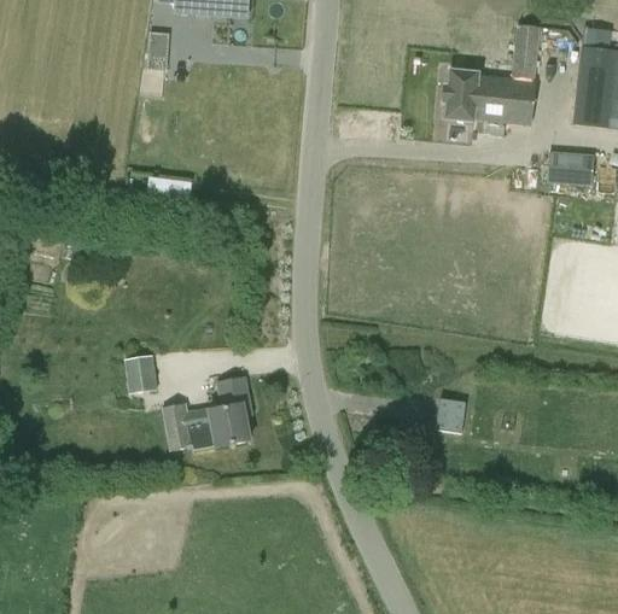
[(511,77),(476,74),(452,71),(449,89),(432,87),(430,112),(447,115),(447,117),(530,126),(540,25),(517,23),(511,77)]
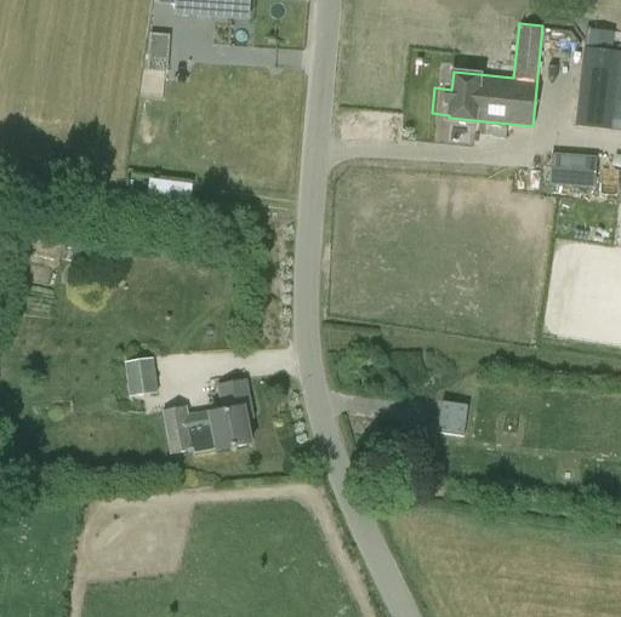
[(620,49),(584,45),(574,124),(610,129),(611,119),(620,119),(620,49)]
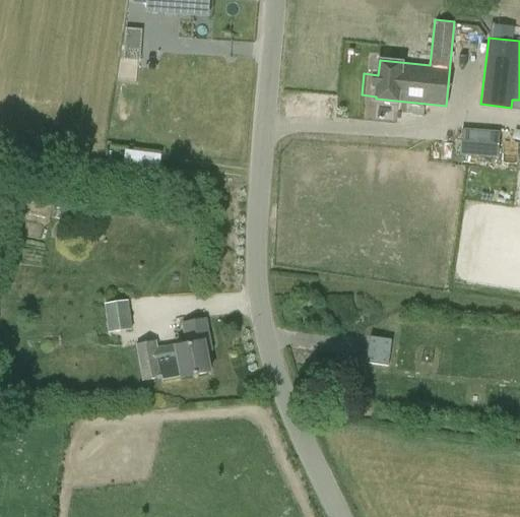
[(125,49),(124,58),(139,59),(140,50),(125,49)]
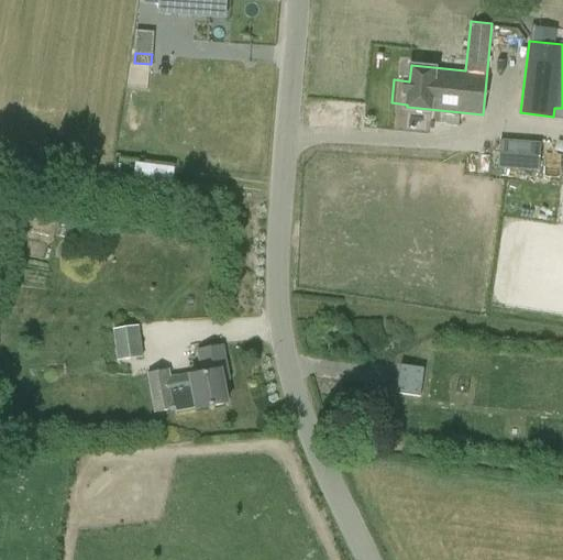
[(541,140),(499,136),(497,166),(539,168),(541,140)]
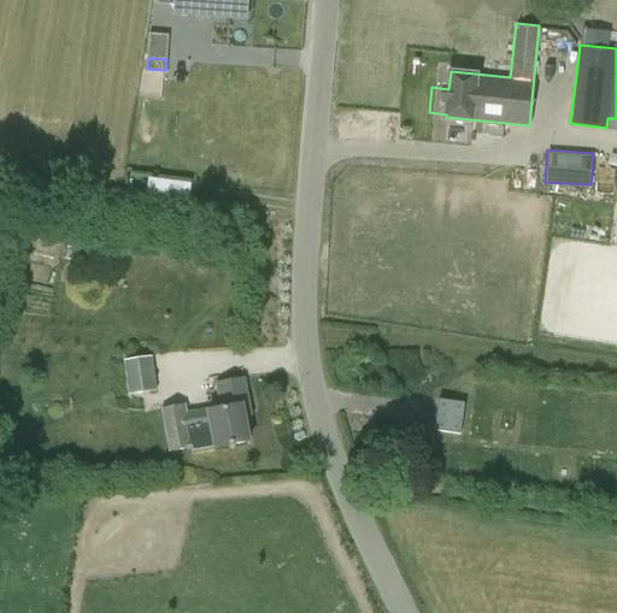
[(150,175),(148,194),(192,195),(192,177),(150,175)]
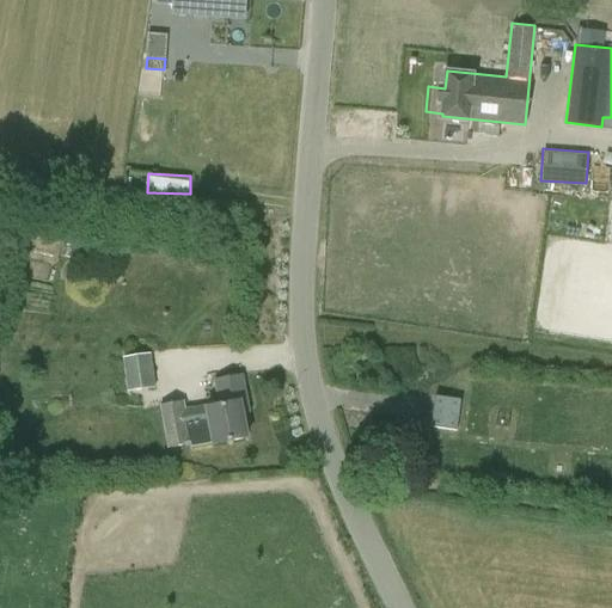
[(155,385),(151,350),(122,355),(128,390),(155,385)]
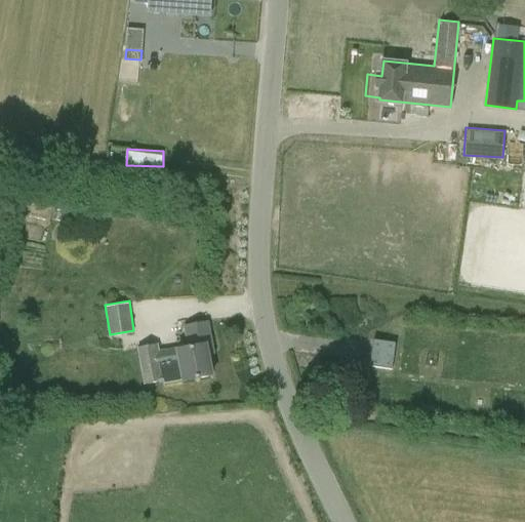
[(163,383),(183,379),(211,374),(206,348),(212,347),(207,320),(184,324),(188,347),(177,349),(176,345),(159,348),(158,342),(136,346),(144,383),(162,378),(163,383)]
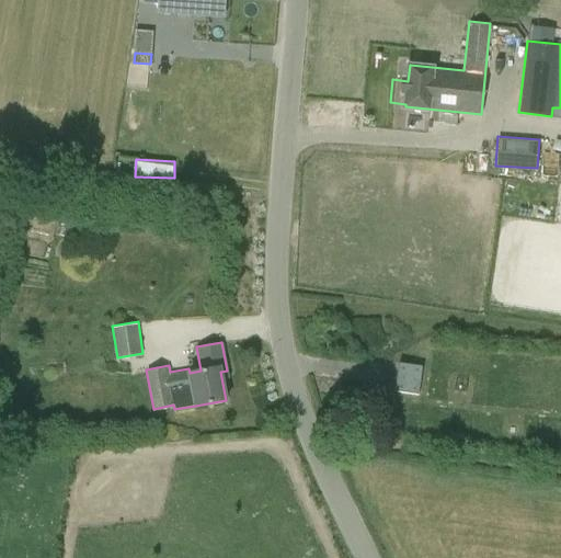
[(419,393),(422,365),(399,362),(395,389),(419,393)]
